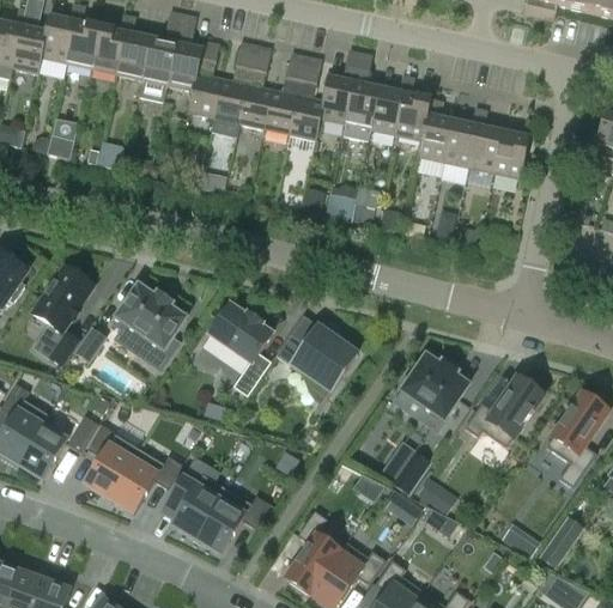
[(29,19),(16,16),(14,24),(20,25),(12,67),(37,73),(41,58),(46,31),(34,28),(40,0),(25,0),(24,10),(30,11),(29,19)]
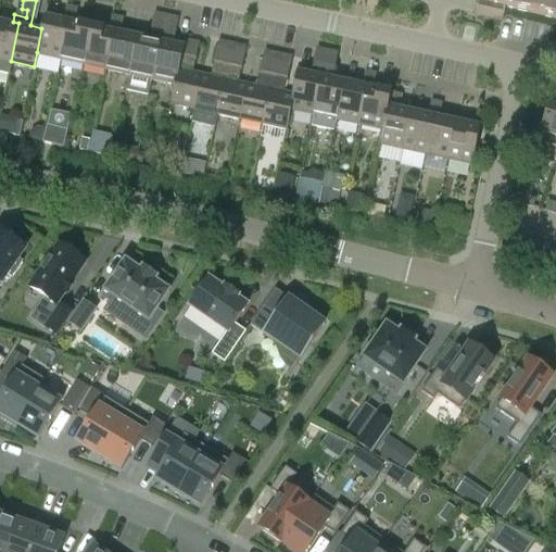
[(476,0),(475,11),(502,17),(503,12),(505,4),(555,15),(555,0),(476,0)]
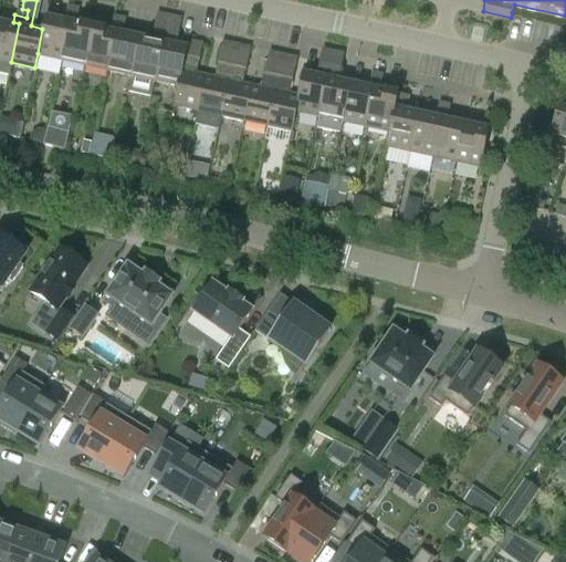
[(66,3),(65,11),(76,13),(79,6),(66,3)]
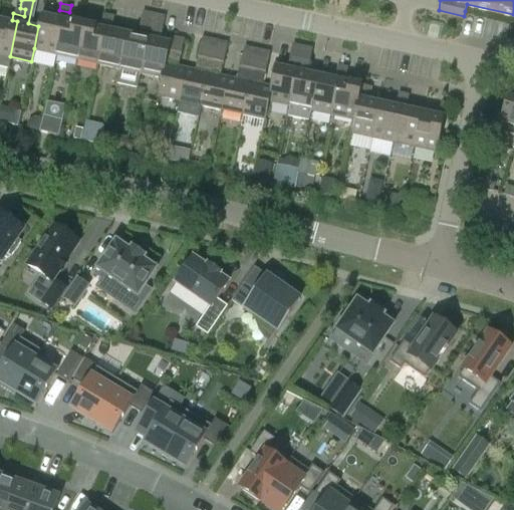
[(15,7),(13,13),(24,16),(25,9),(20,8),(15,7)]
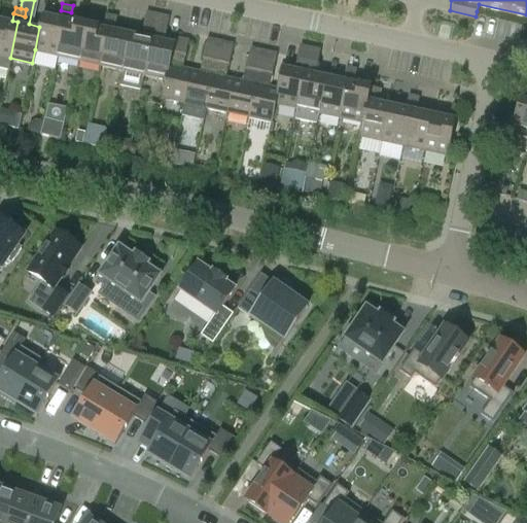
[(61,10),(59,16),(65,18),(57,54),(78,59),(86,23),(70,19),(71,12),(61,10)]
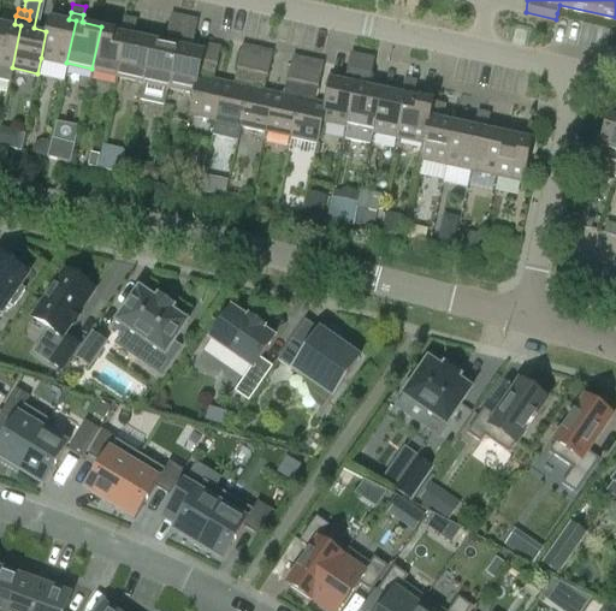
[(41,58),(66,63),(76,21),(69,19),(49,15),(46,31),(41,58)]
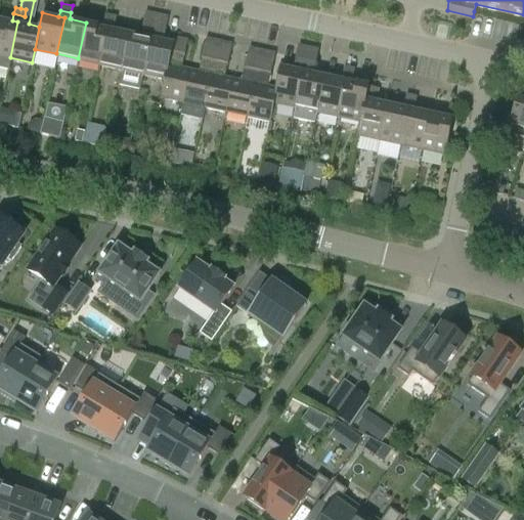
[(104,12),(103,19),(114,22),(116,14),(104,12)]
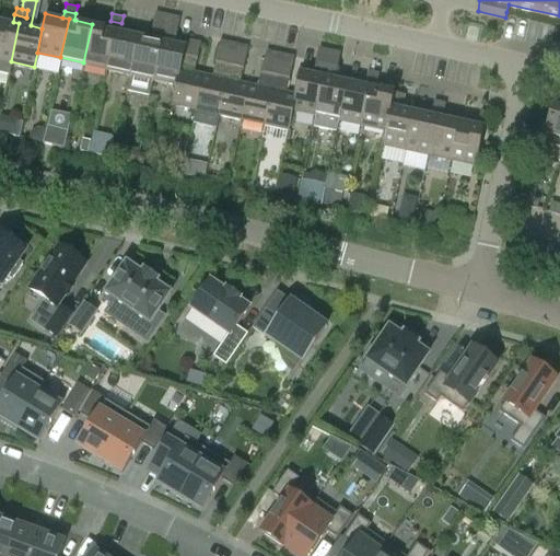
[(19,23),(13,22),(0,19),(0,69),(9,71),(11,61),(19,23)]
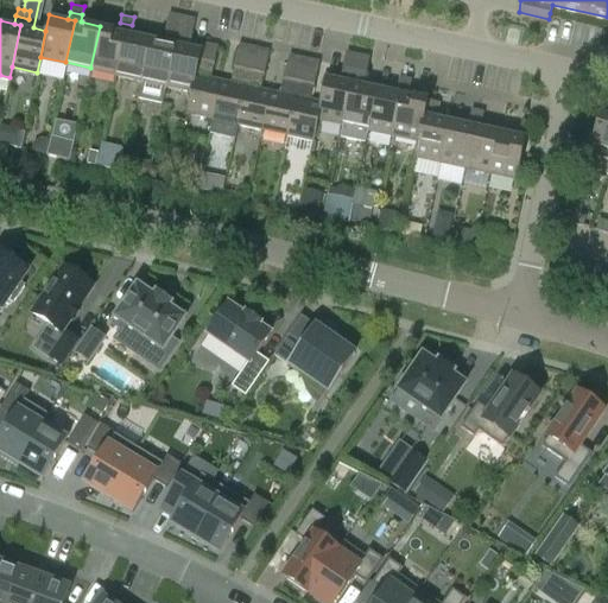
[(120,23),(118,30),(125,31),(115,73),(140,78),(150,37),(131,32),(132,25),(120,23)]
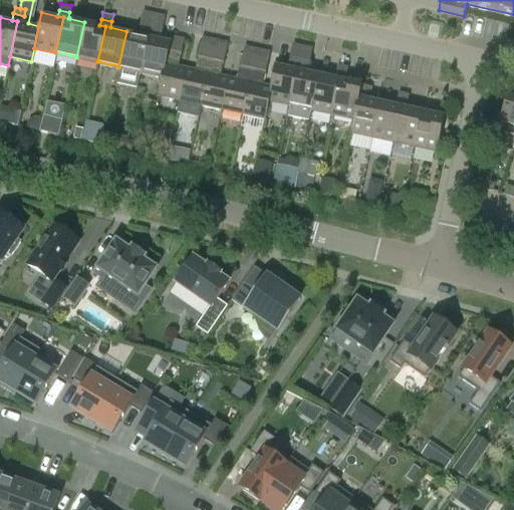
[(76,57),(97,61),(105,26),(99,25),(84,22),(76,57)]
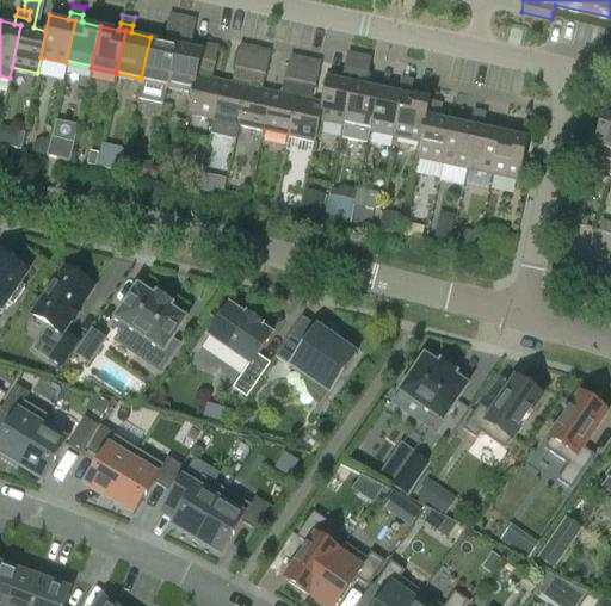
[(166,85),(192,90),(201,48),(181,44),(184,36),(171,33),(170,41),(176,43),(166,85)]
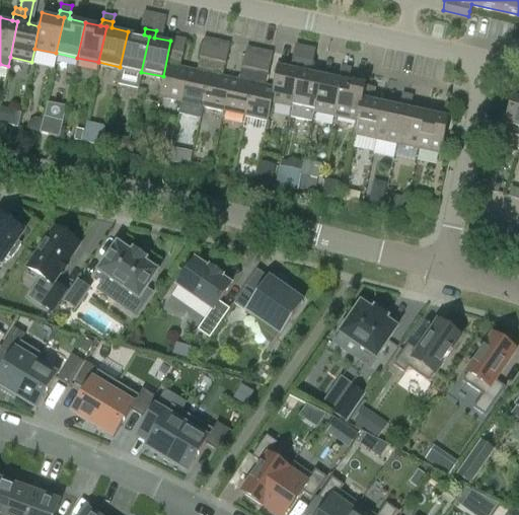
[(138,87),(141,72),(149,37),(144,34),(128,31),(120,67),(117,83),(138,87)]
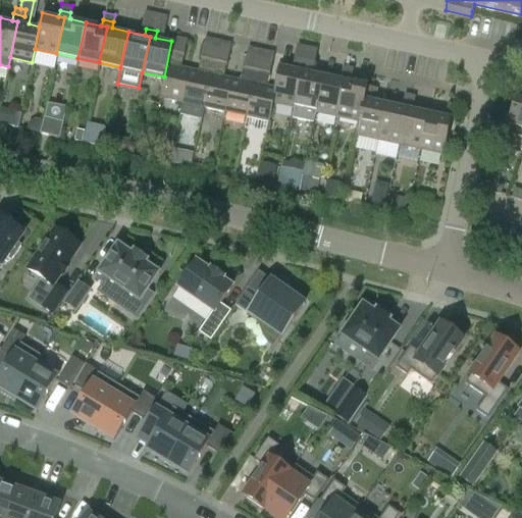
[(172,35),(171,41),(164,76),(159,95),(181,100),(189,67),(180,65),(187,38),(172,35)]
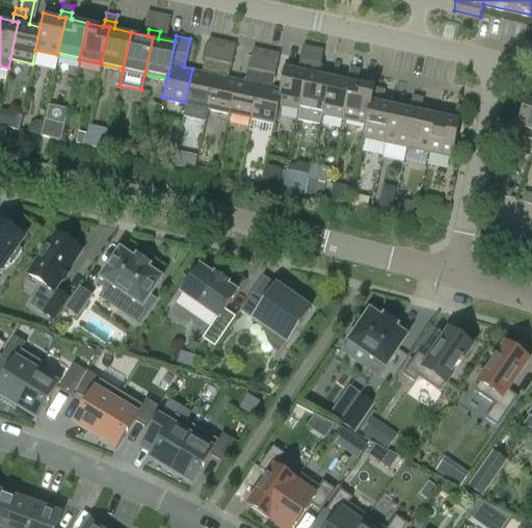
[(208,35),(207,42),(220,45),(221,38),(208,35)]
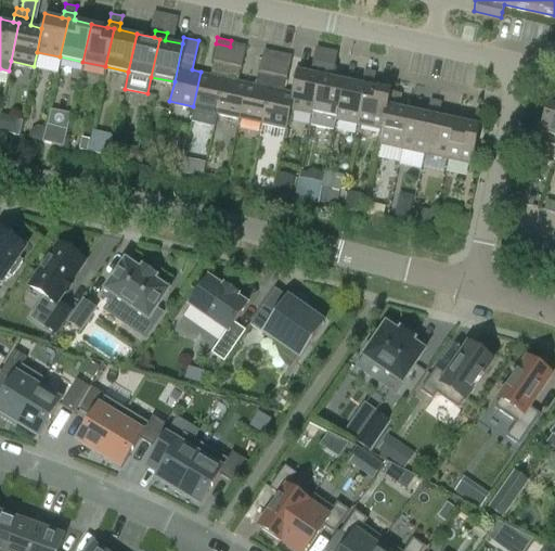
[(231,40),(230,47),(244,50),(245,43),(231,40)]
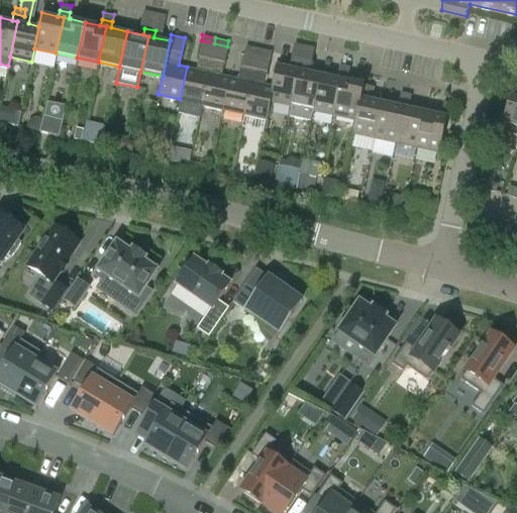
[(180,99),(201,104),(214,43),(201,40),(195,68),(187,67),(180,99)]
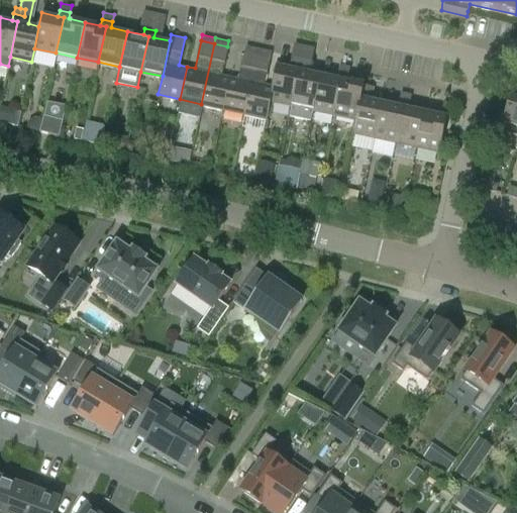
[(277,64),(272,85),(273,85),(270,99),(270,100),(291,104),(298,69),(293,68),(295,61),(305,63),(307,57),(301,56),(304,44),(294,41),(289,67),(277,64)]
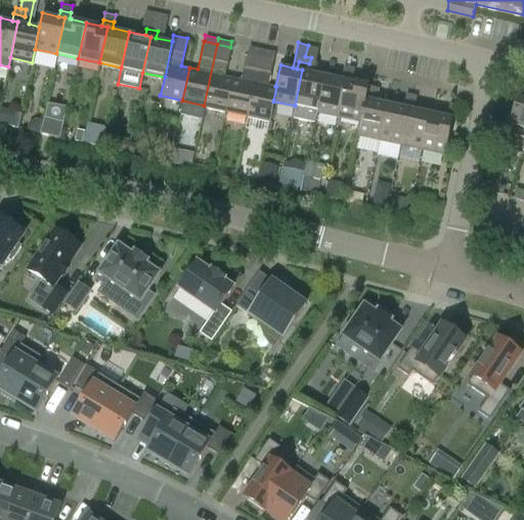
[(225,110),(232,77),(224,75),(230,47),(217,44),(204,105),(225,110)]
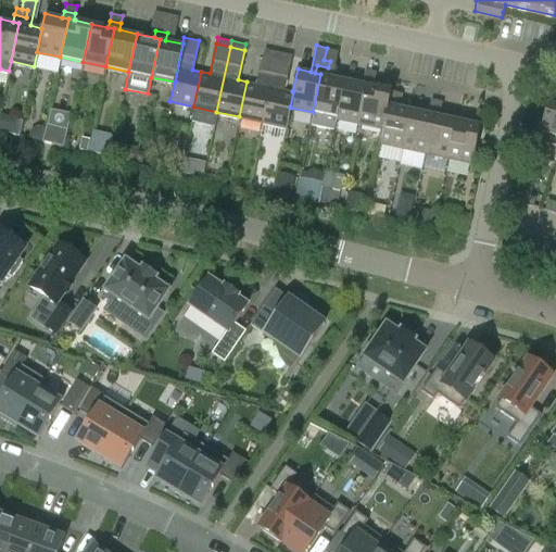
[(262,53),(276,57),(278,50),(264,48),(262,53)]
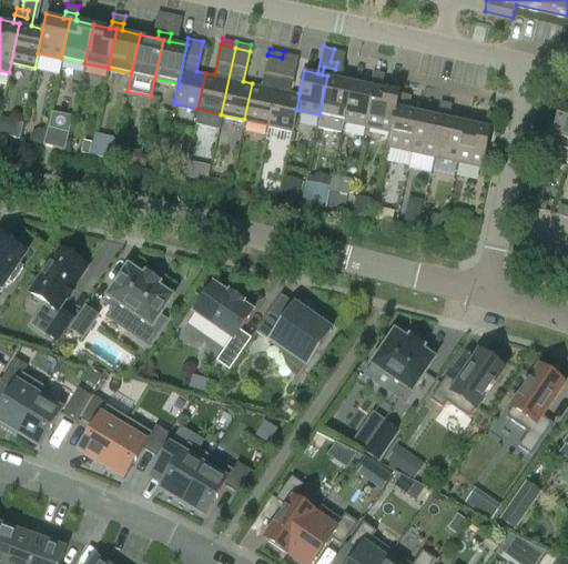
[(343,120),(352,81),(338,78),(345,51),(334,49),(331,61),(337,62),(335,69),(324,67),(322,74),(327,76),(320,114),(343,120)]
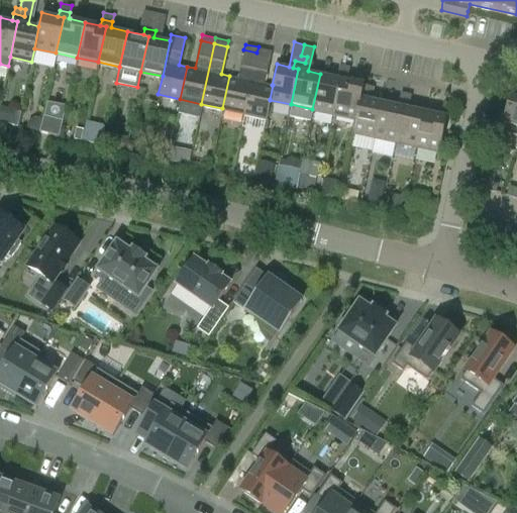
[(271,49),(259,46),(256,53),(270,56),(271,49)]
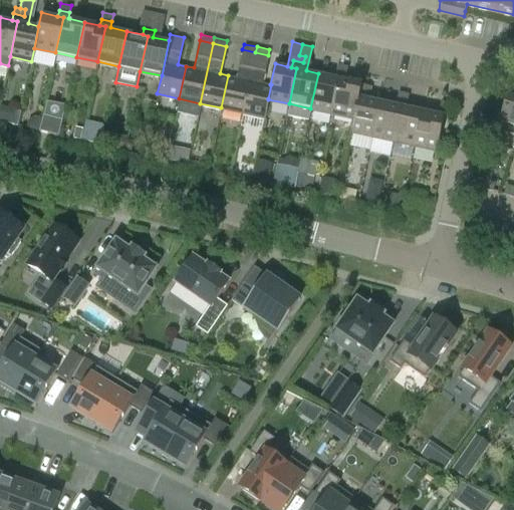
[(221,107),(243,112),(255,52),(242,49),(237,76),(228,75),(221,107)]
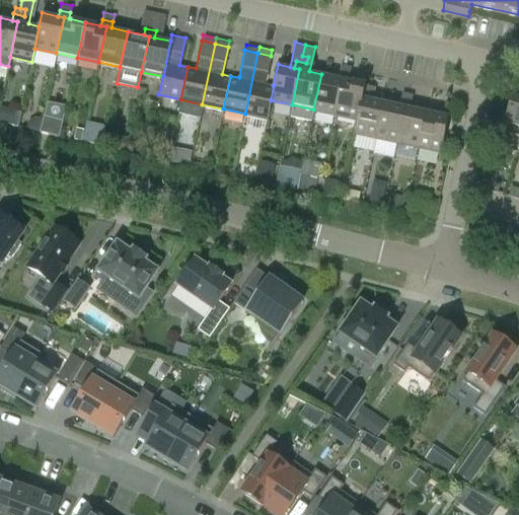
[(271,56),(257,53),(245,114),(267,118),(271,100),(271,99),(274,85),(273,85),(265,83),(271,56)]
